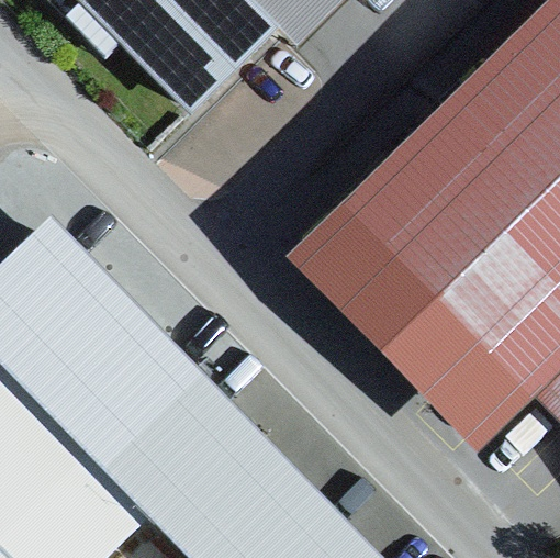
[(191,115),(280,26),(254,0),(44,0),(104,59),(119,44),(191,115)]
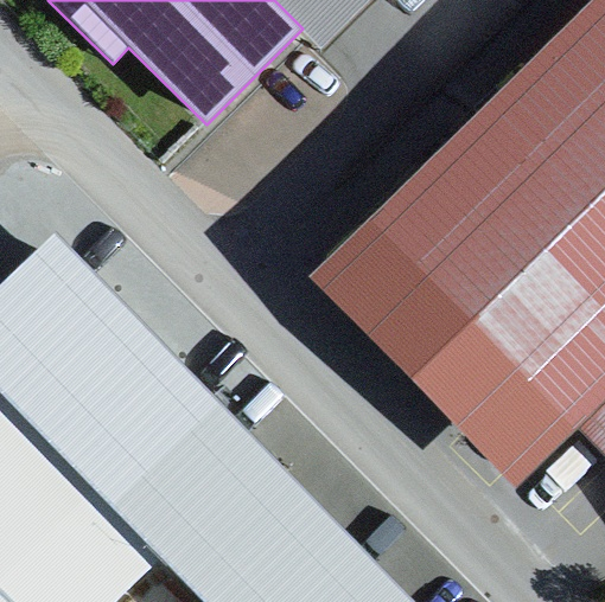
[(368,0),(274,0),(303,29),(322,47),(368,0)]
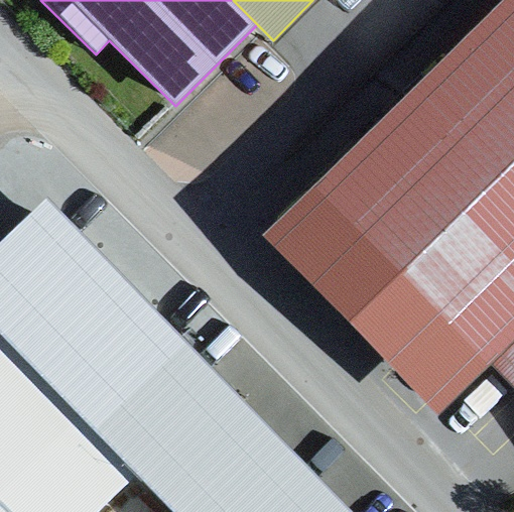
[(513,0),(502,0),(265,231),(439,410),(491,360),(513,337),(513,0)]
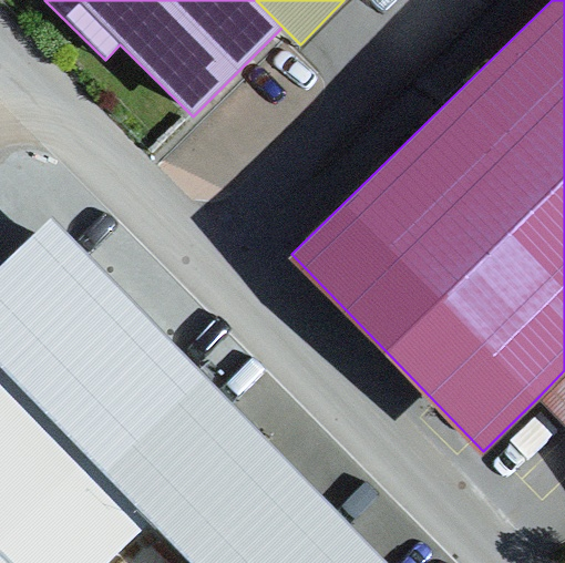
[(0,185),(2,187),(17,173),(0,155),(0,185)]
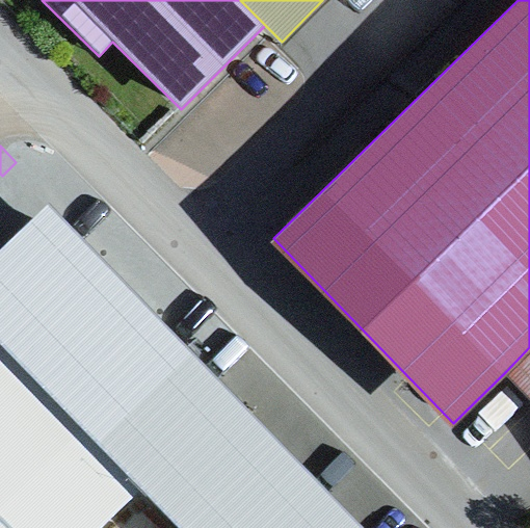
[(0,200),(12,188),(2,176),(0,174),(0,200)]
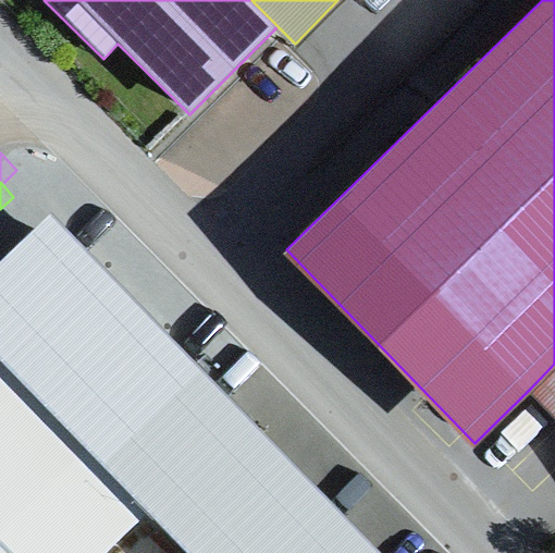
[(377,552),(49,210),(0,256),(0,359),(185,552),(377,552)]
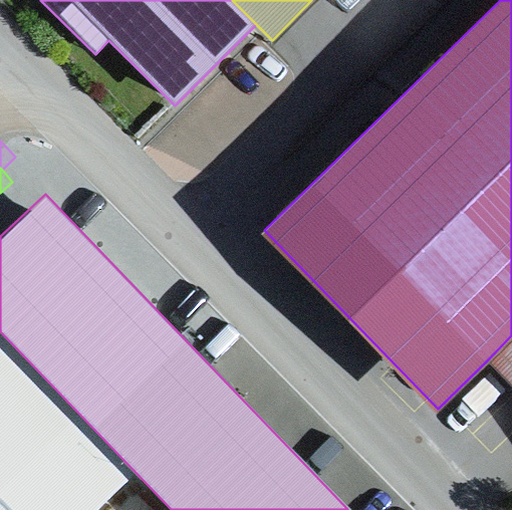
[(511,335),(489,358),(511,383),(511,335)]
